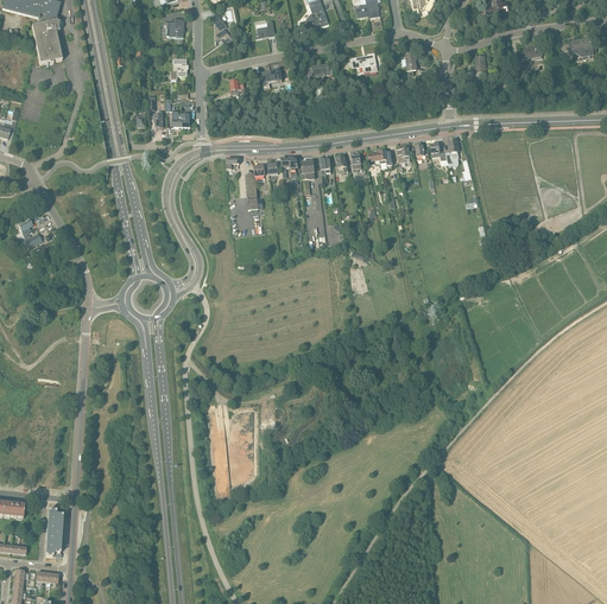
[(4,0),(2,7),(39,17),(40,12),(46,14),(44,21),(32,24),(40,63),(49,62),(49,63),(52,62),(52,61),(62,58),(56,30),(59,29),(58,24),(59,21),(57,19),(57,17),(56,17),(57,16),(61,1),(55,0),(4,0)]
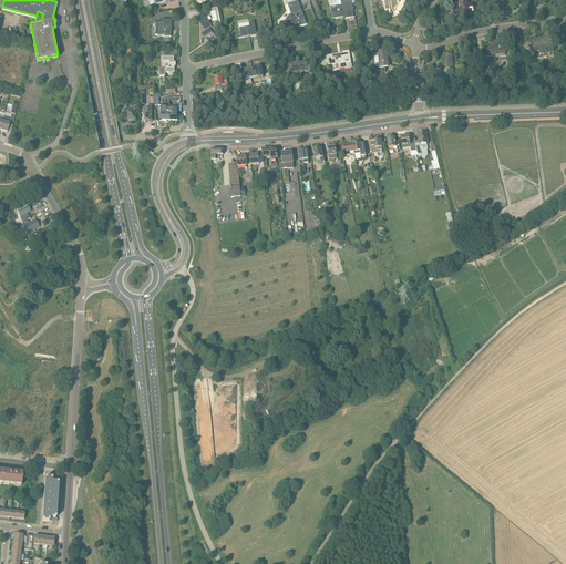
[(279,28),(295,24),(299,23),(306,21),(298,0),(289,0),(286,1),(290,11),(289,11),(285,17),(285,18),(277,20),(279,28)]
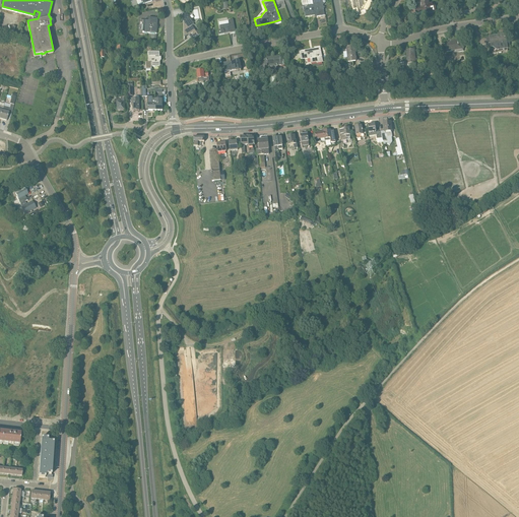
[(314,14),(311,0),(302,0),(303,4),(305,15),(314,14)]
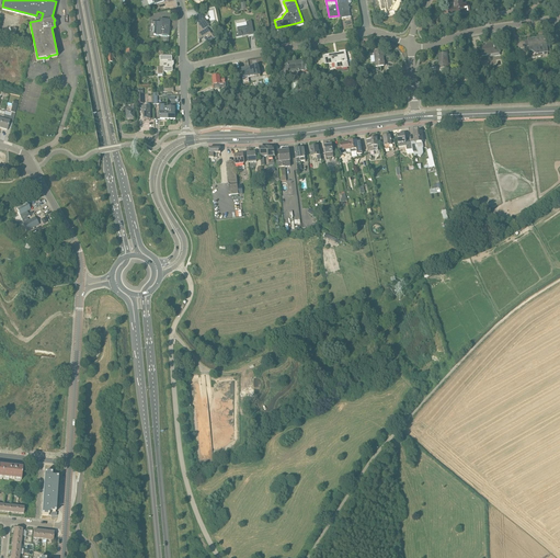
[(335,0),(339,15),(349,13),(346,0),(342,0),(335,0)]
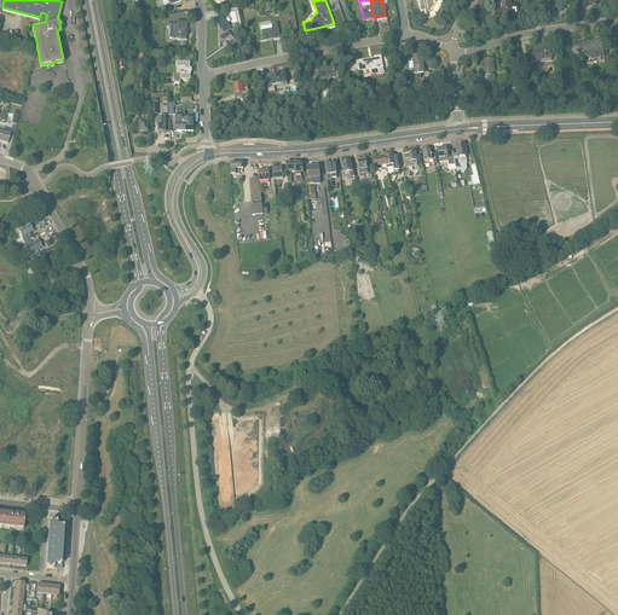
[(416,0),(420,12),(426,11),(426,9),(431,9),(437,11),(443,0),(416,0)]
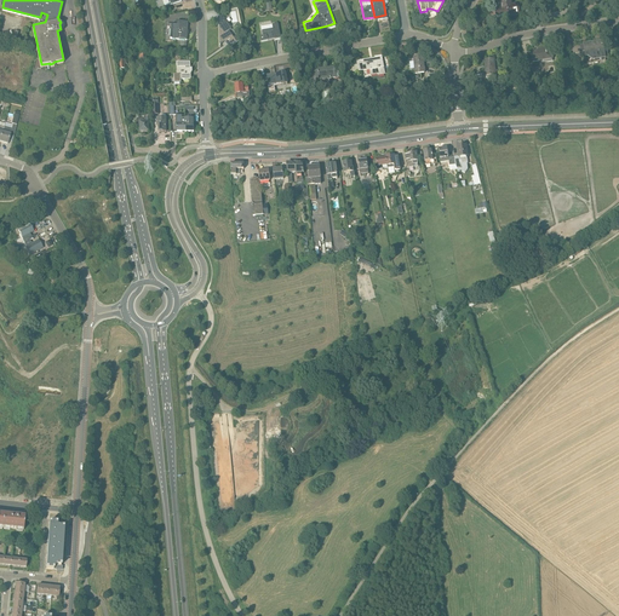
[(513,1),(511,0),(499,0),(500,5),(493,6),(494,13),(503,11),(503,13),(519,10),(516,0),(513,1)]
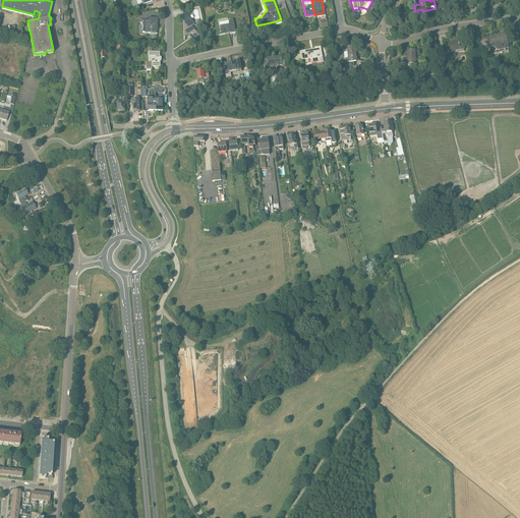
[(198,33),(200,32),(197,27),(195,29),(191,23),(194,22),(190,16),(184,20),(184,5),(183,5),(184,36),(184,34),(187,32),(191,37),(191,38),(192,37),(194,41),(200,37),(197,33),(198,33)]
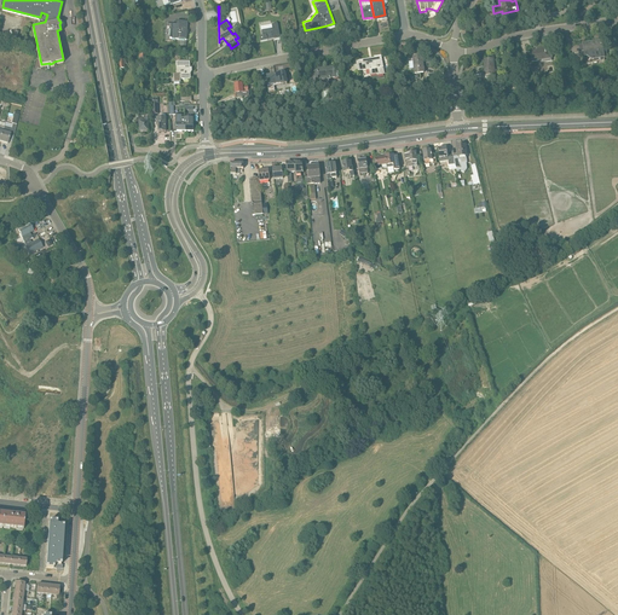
[(186,27),(188,18),(175,18),(175,22),(169,22),(169,34),(169,36),(186,38),(186,30),(186,27)]
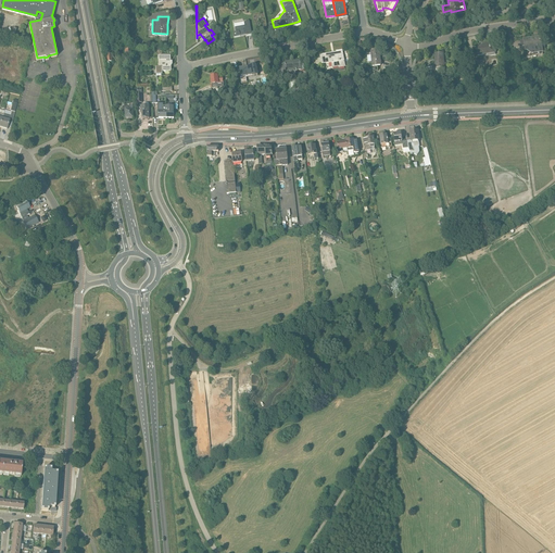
[(251,32),(248,17),(243,19),(234,21),(234,25),(235,29),(238,28),(238,33),(246,30),(246,33),(251,32)]
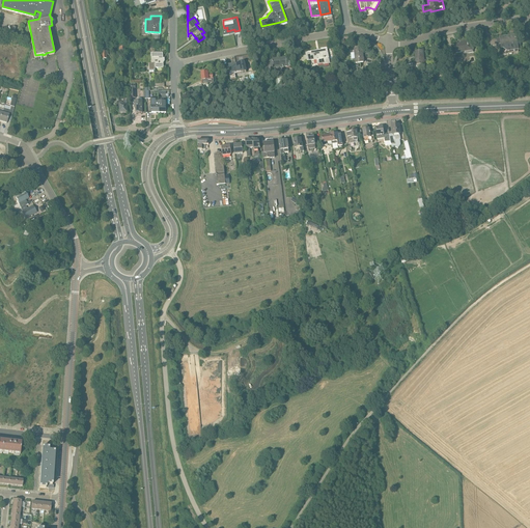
[(501,53),(511,51),(511,50),(518,49),(517,47),(520,47),(519,38),(519,37),(515,35),(514,32),(499,34),(500,46),(501,53)]
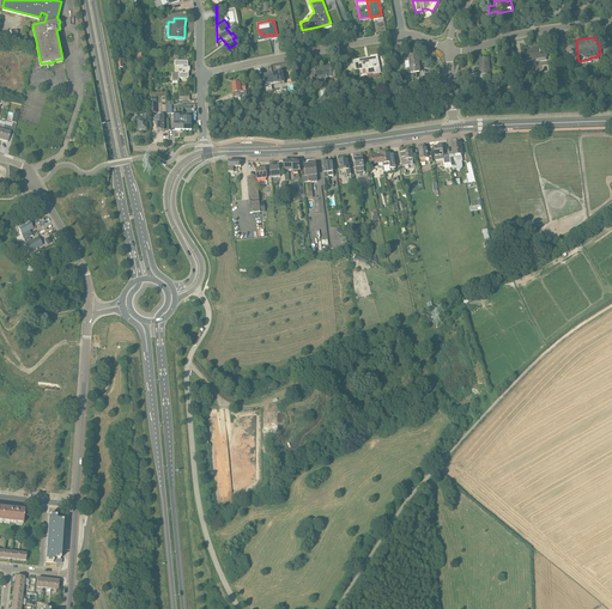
[(537,46),(537,44),(533,46),(531,47),(523,48),(525,59),(545,55),(544,48),(540,49),(539,47),(538,46),(537,46)]
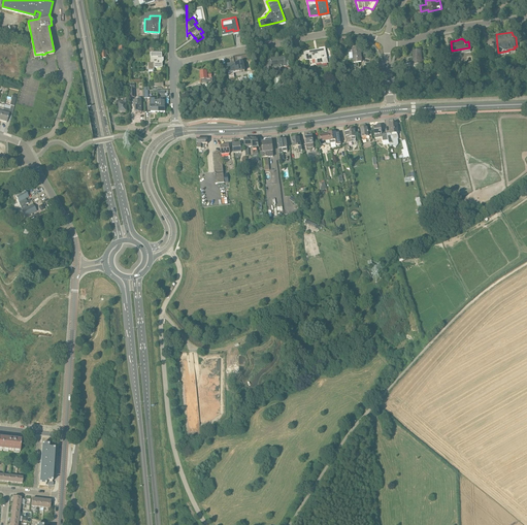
[(326,61),(323,45),(319,45),(319,47),(303,50),(305,59),(314,57),(315,62),(321,61),(321,62),(326,61)]
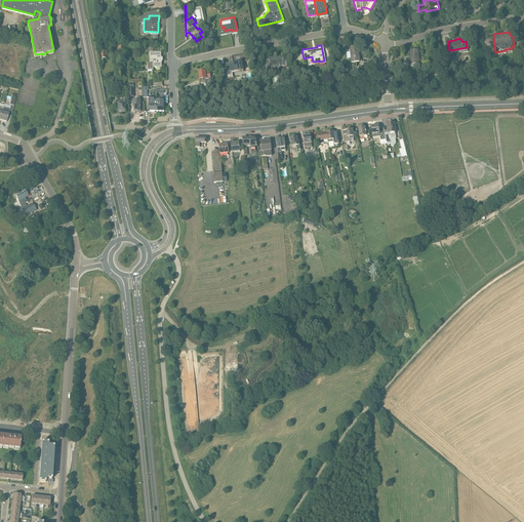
[(351,59),(359,58),(357,45),(350,46),(351,59)]
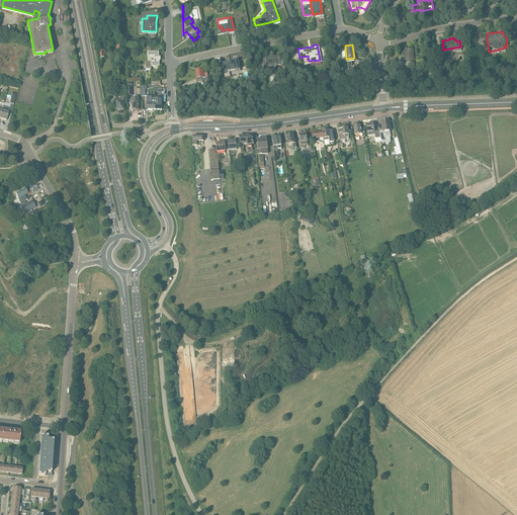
[(412,56),(412,47),(404,47),(405,61),(413,61),(413,60),(415,60),(414,56),(412,56)]
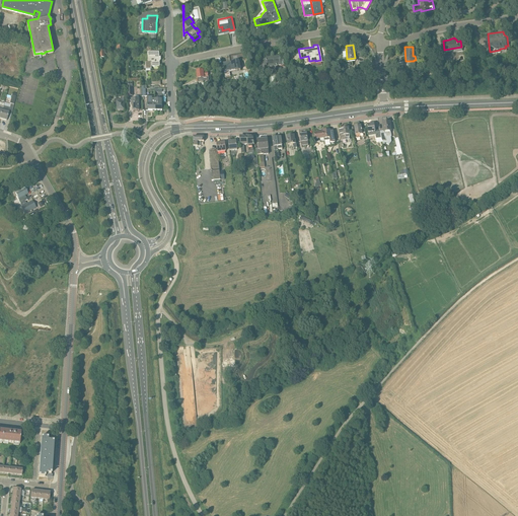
[(159,64),(158,50),(147,50),(147,60),(145,61),(145,68),(150,67),(149,65),(159,64)]
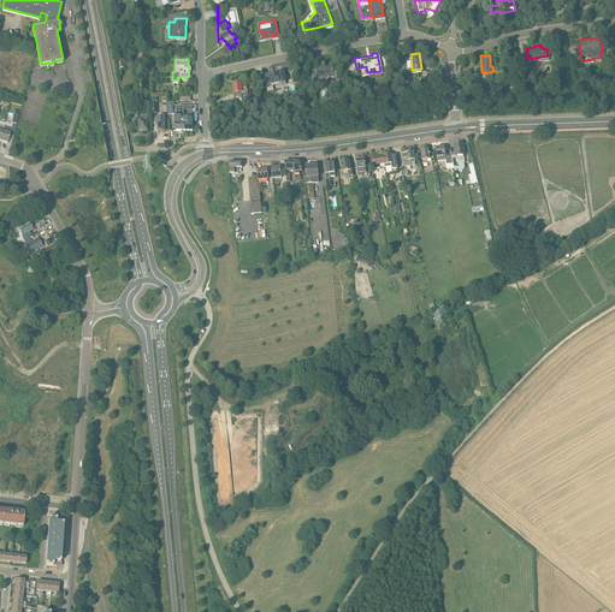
[(331,67),(331,64),(314,65),(317,77),(327,76),(327,77),(330,77),(330,79),(332,79),(332,82),(337,82),(335,67),(331,67)]
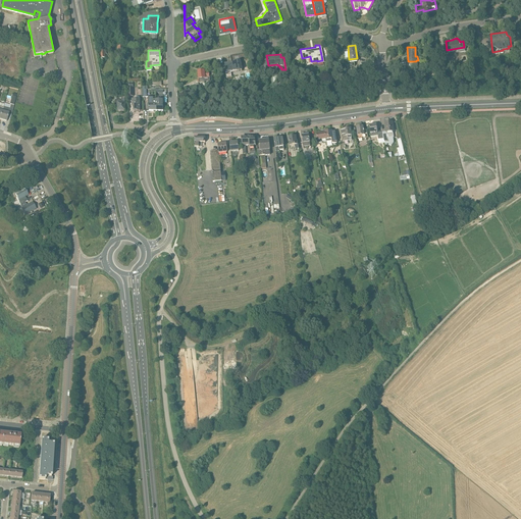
[(242,68),(240,59),(224,62),(225,70),(236,68),(236,69),(242,68)]
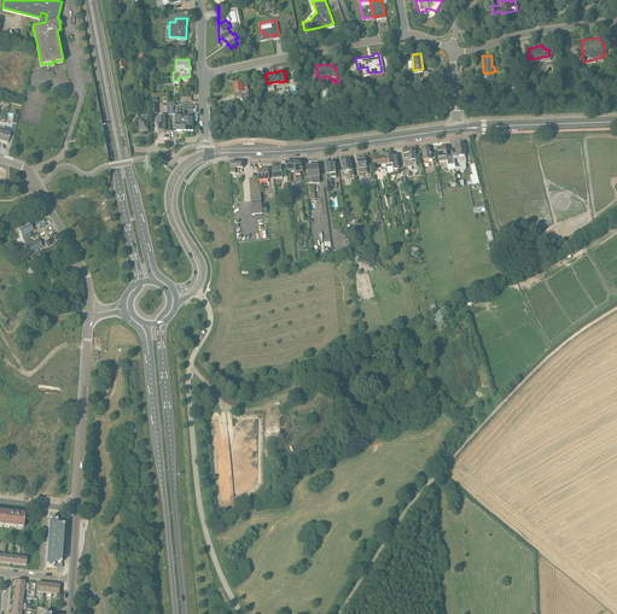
[(240,83),(240,81),(233,82),(234,86),(232,87),(233,95),(242,94),(240,92),(246,91),(245,82),(240,83)]
